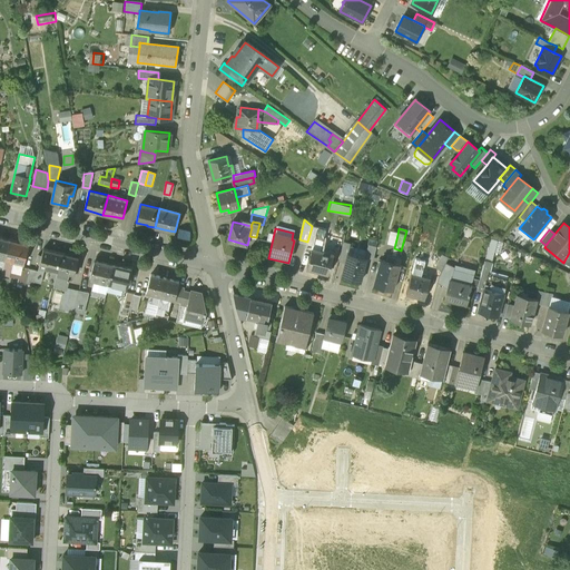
[(317,232),(311,231),(307,242),(306,247),(312,248),(313,248),(314,245),(317,232)]
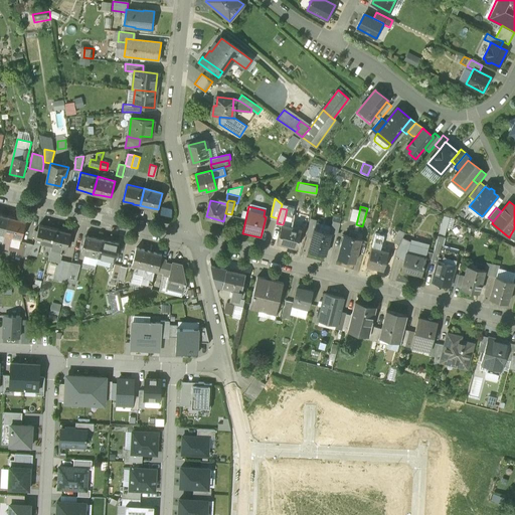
[(294,211),(287,209),(284,221),(291,223),(293,216),(294,211)]
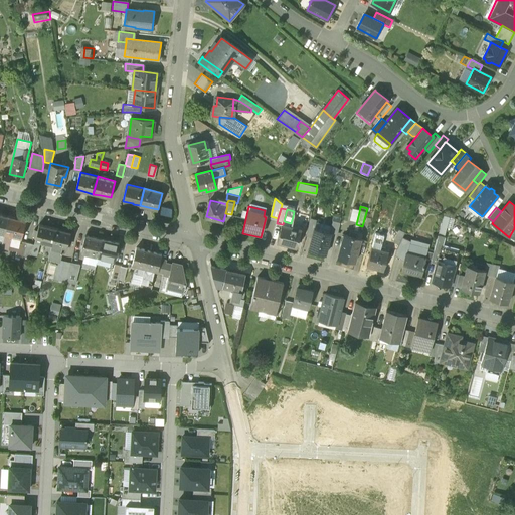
[(352,210),(348,222),(356,224),(359,212),(352,210)]
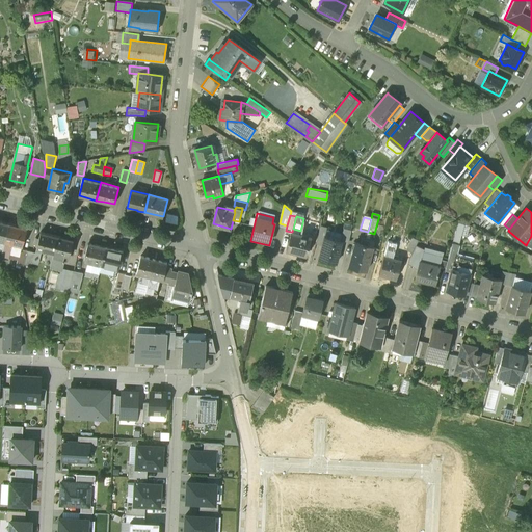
[(17,225),(8,223),(4,241),(23,246),(27,229),(17,225)]
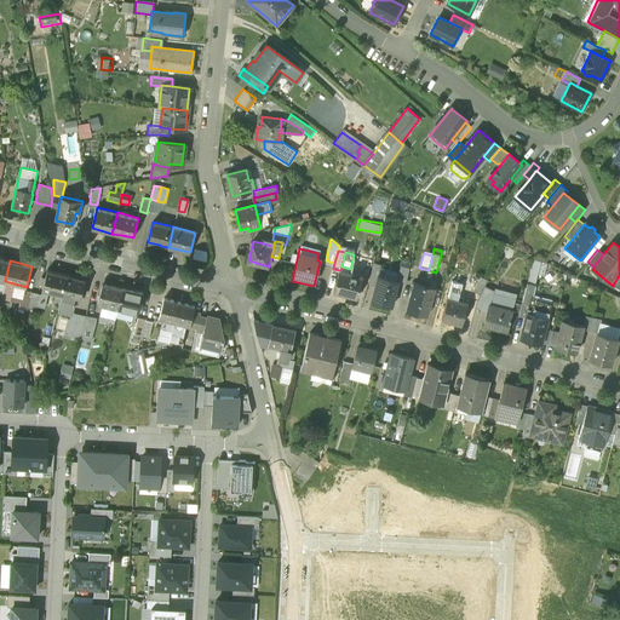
[(407,279),(412,262),(405,260),(401,277),(407,279)]
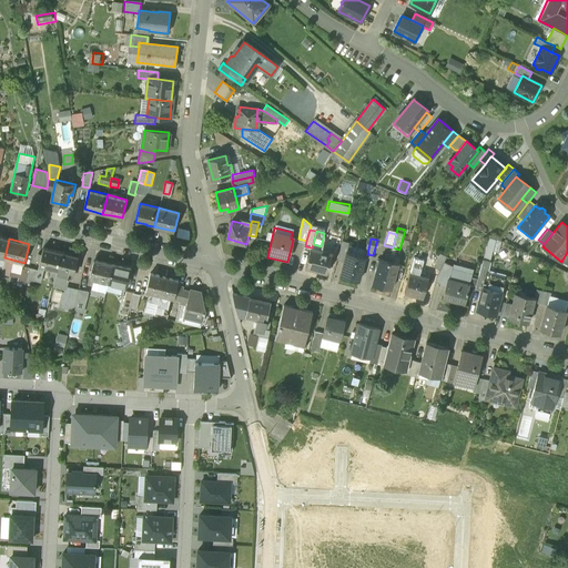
[(321,246),(313,244),(312,247),(311,247),(306,267),(327,273),(333,253),(320,250),(321,246)]
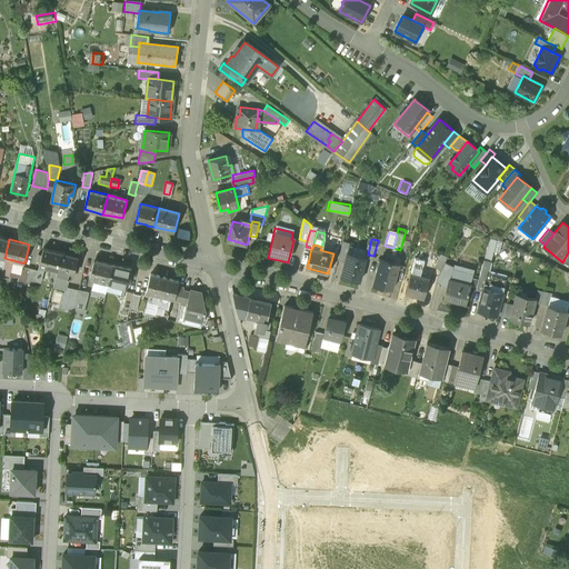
[(495,246),(492,258),(499,259),(501,247),(495,246)]
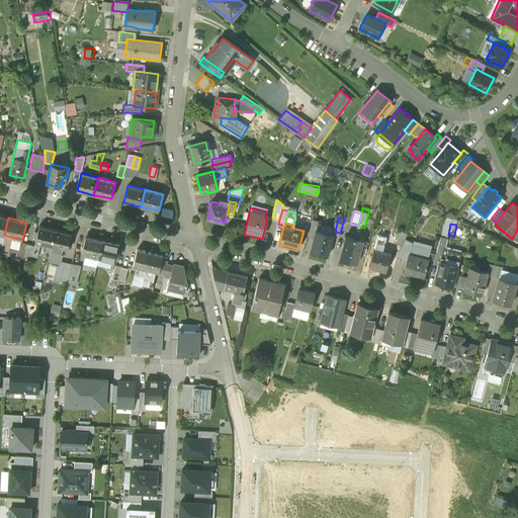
[(55,230),(39,226),(36,242),(47,245),(51,246),(55,230)]
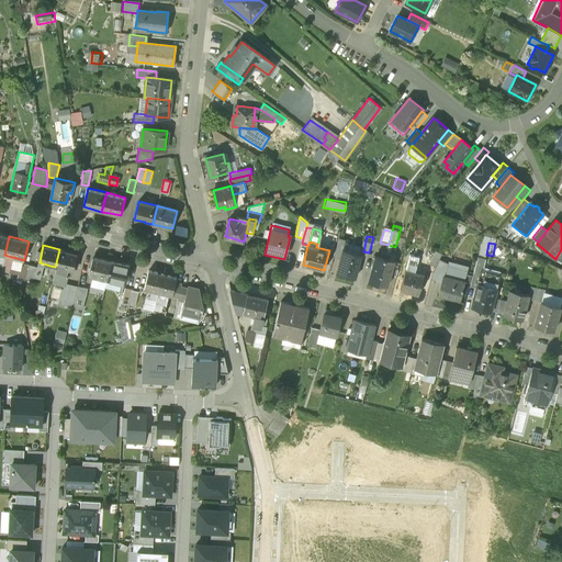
[(68,248),(68,250),(59,249),(55,267),(67,270),(74,271),(75,262),(77,263),(80,251),(68,248)]
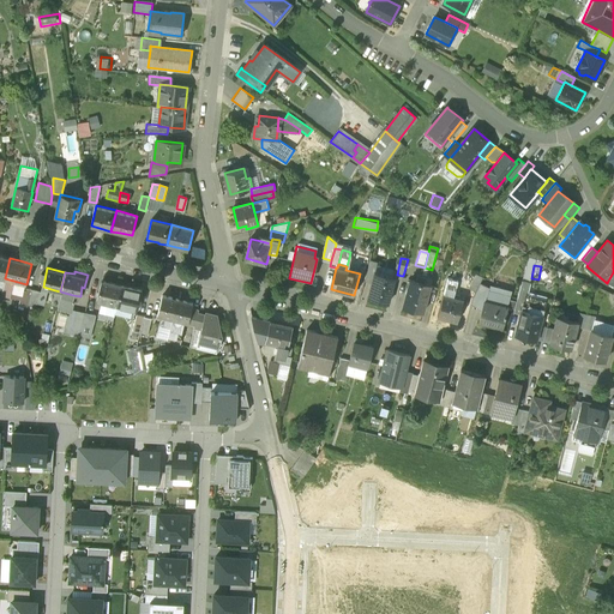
[(396,277),(375,272),(368,299),(389,304),(396,277)]
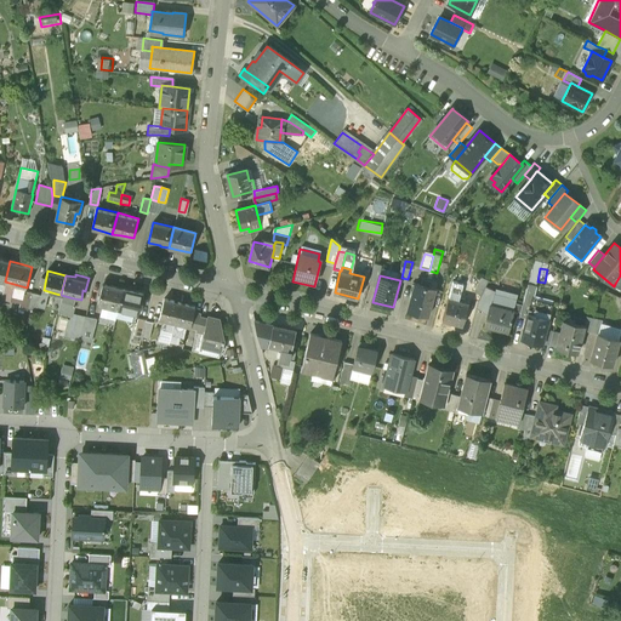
[(482,278),(474,291),(482,295),(488,281),(482,278)]
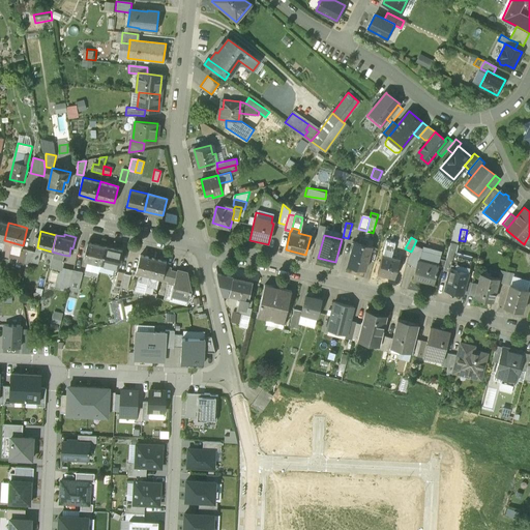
[(23,245),(4,240),(0,255),(0,257),(15,261),(18,252),(21,253),(21,251),(23,245)]
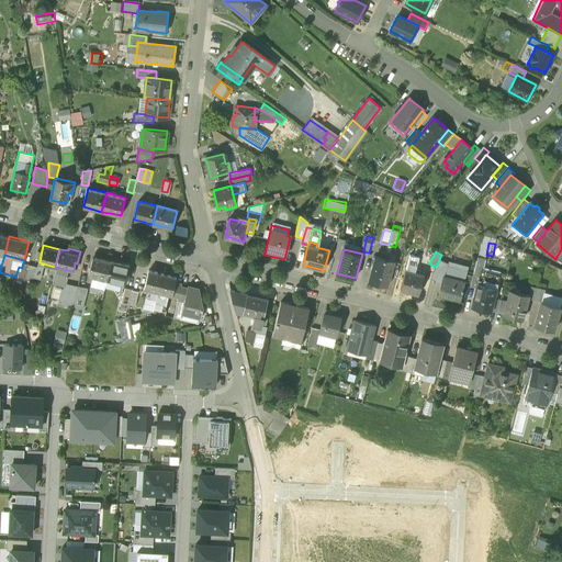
[(375,256),(370,281),(379,283),(385,258),(381,257),(375,256)]
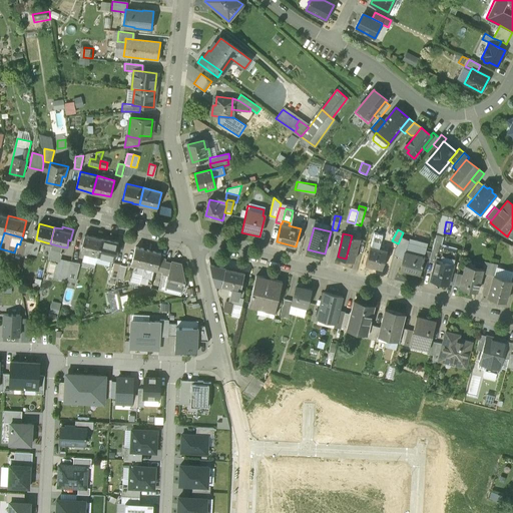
[(101,238),(86,234),(83,244),(79,243),(78,248),(82,249),(82,250),(97,254),(101,238)]
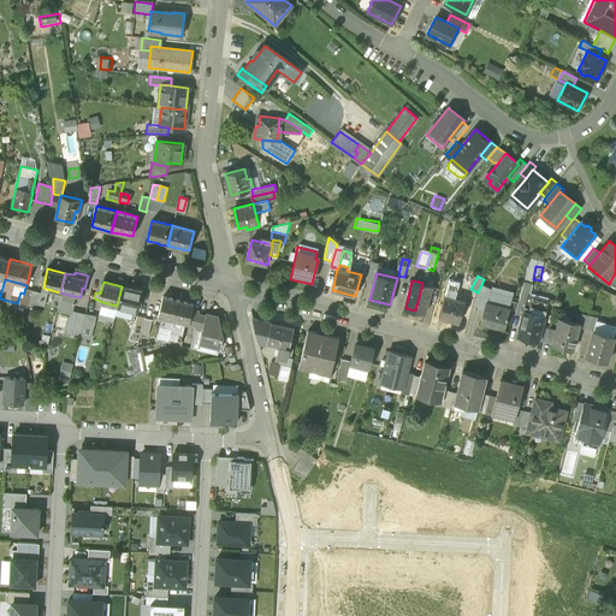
[(533,284),(523,282),(515,313),(522,315),(523,309),(529,312),(533,297),(529,296),(533,284)]
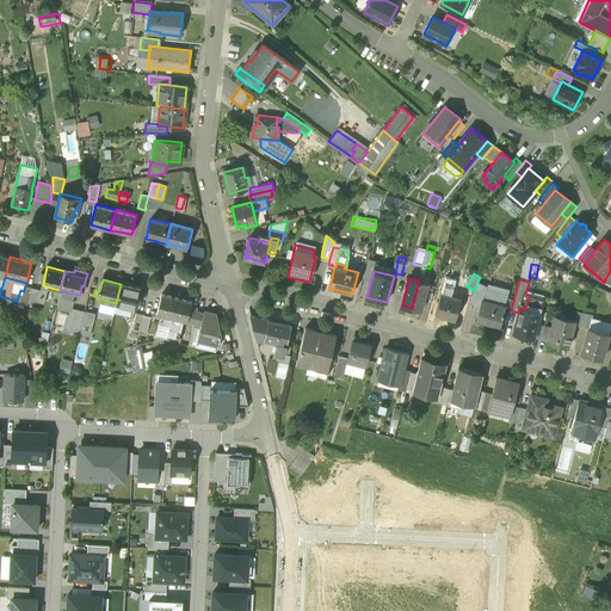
[(424,282),(419,281),(412,308),(423,310),(430,283),(424,282)]
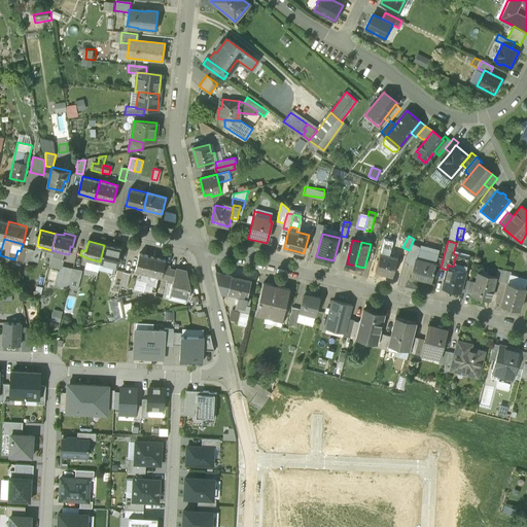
[(409,250),(406,256),(406,257),(413,259),(418,247),(412,244),(409,250)]
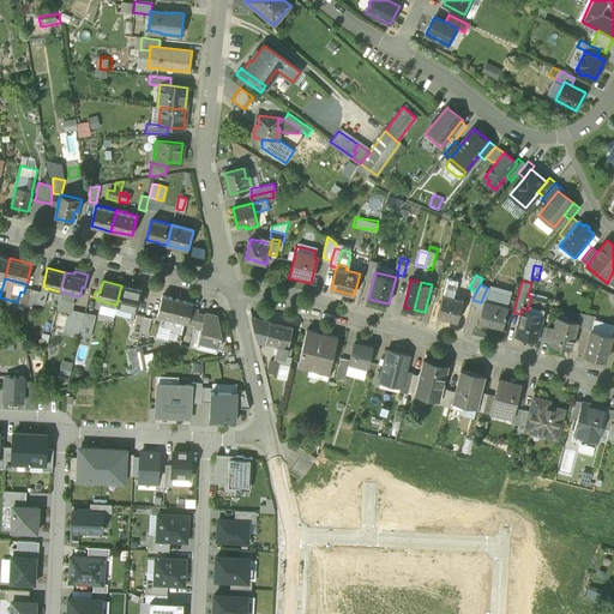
[(142,290),(121,286),(116,305),(137,309),(139,302),(142,290)]
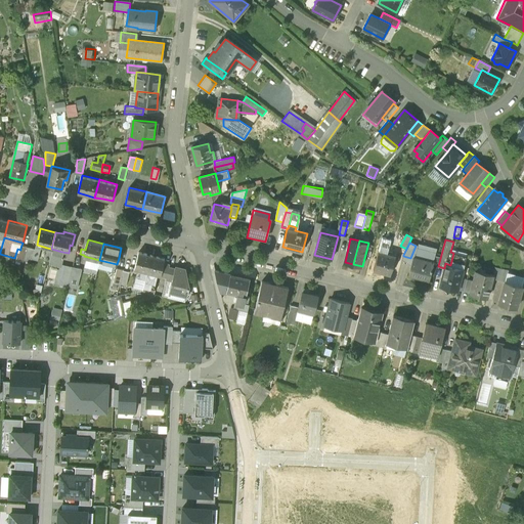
[(389,248),(381,246),(379,252),(387,254),(389,248)]
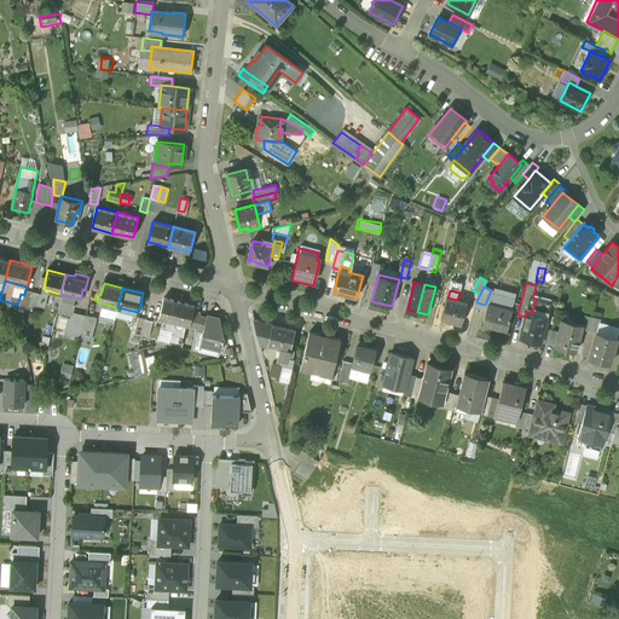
[(30,294),(24,293),(24,295),(21,294),(17,305),(16,310),(27,312),(30,294)]
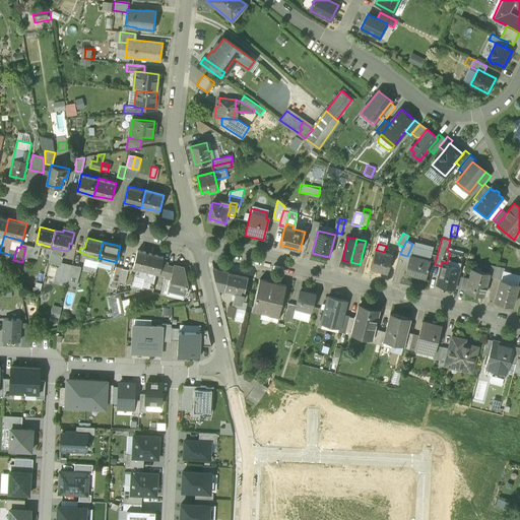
[(432,250),(414,246),(411,256),(430,261),(432,250)]
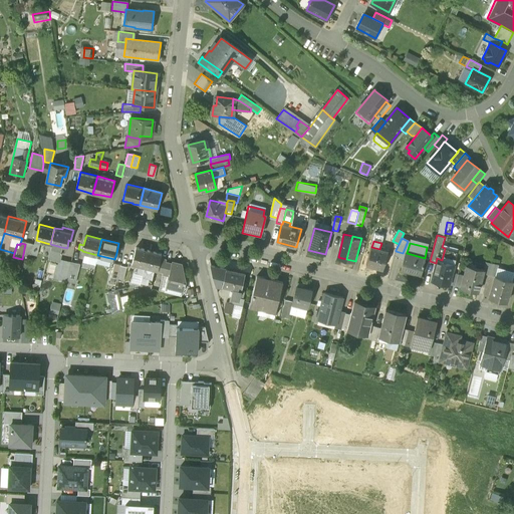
[(31,246),(25,244),(22,259),(28,260),(31,246)]
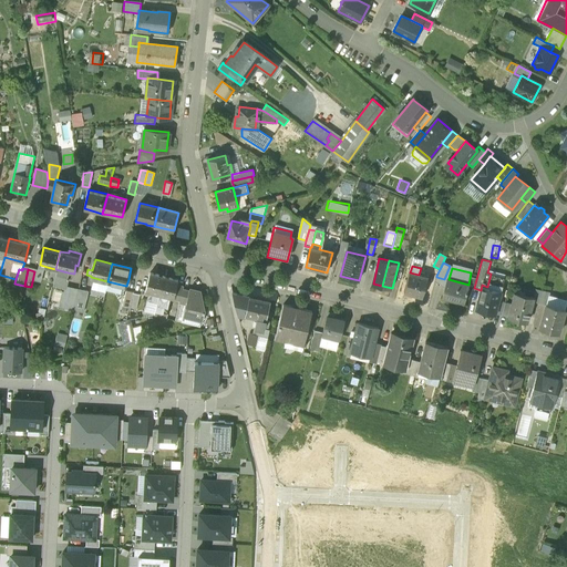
[(68,272),(55,269),(52,282),(61,285),(60,286),(61,287),(62,288),(63,285),(64,285),(66,276),(68,276),(69,275),(66,275),(68,272)]
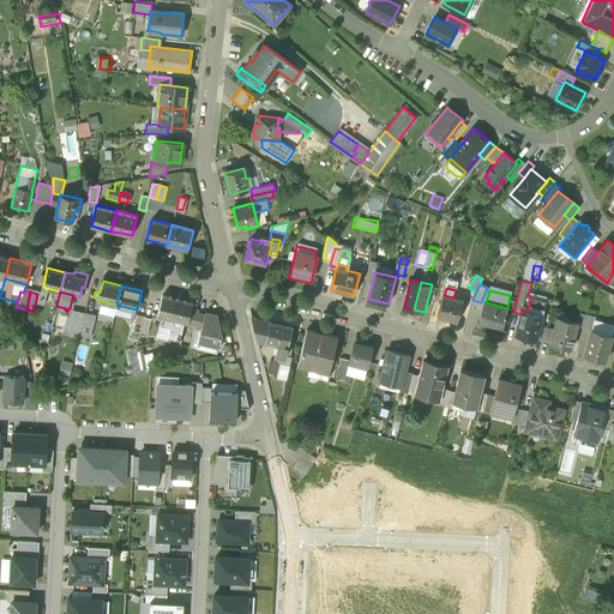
[(178,299),(163,295),(158,315),(161,315),(166,317),(173,318),(178,299)]
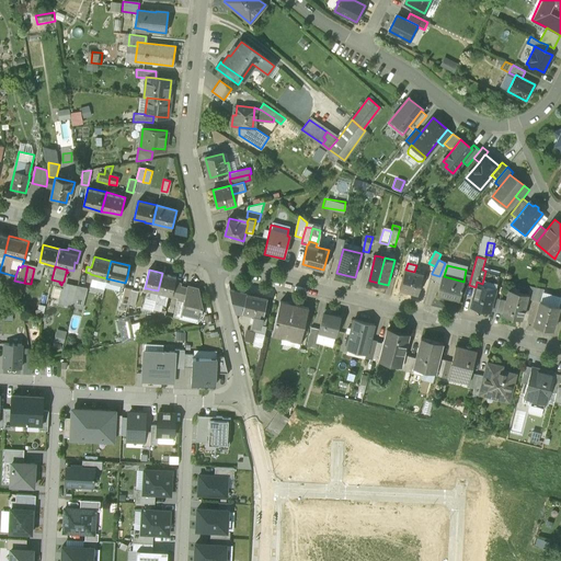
[(405,270),(400,289),(419,294),(424,274),(414,272),(405,270)]
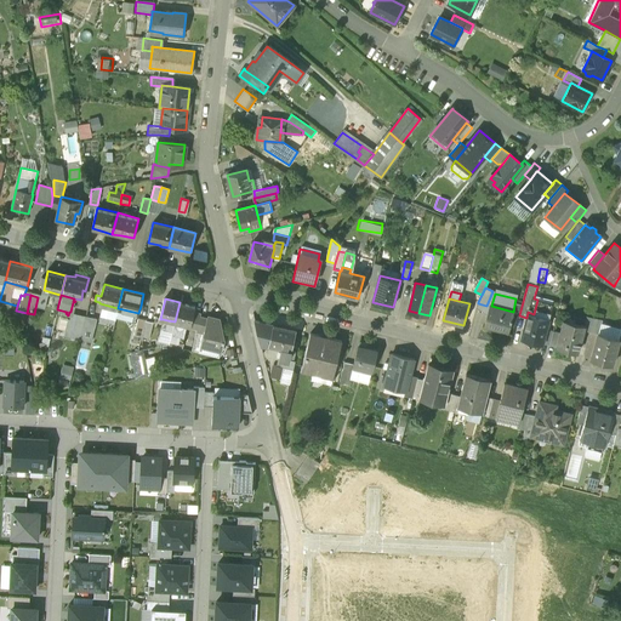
[(552,303),(537,300),(534,314),(548,318),(552,303)]
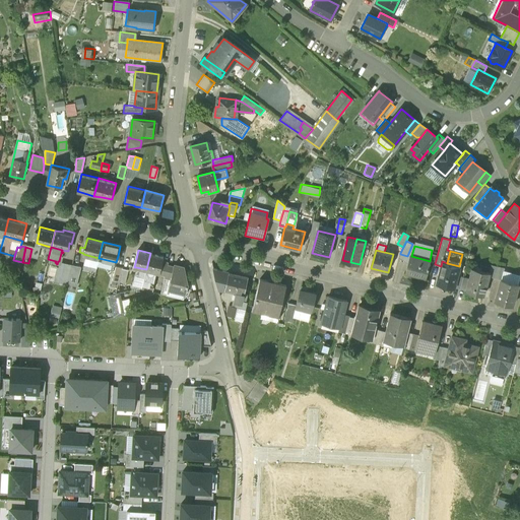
[(164,256),(150,253),(146,269),(154,271),(159,273),(163,261),(164,256)]
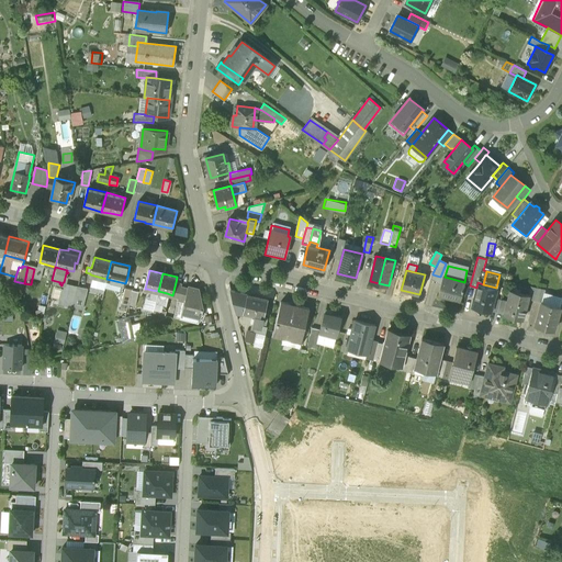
[(445,277),(444,277),(438,294),(459,300),(464,282),(445,277)]
